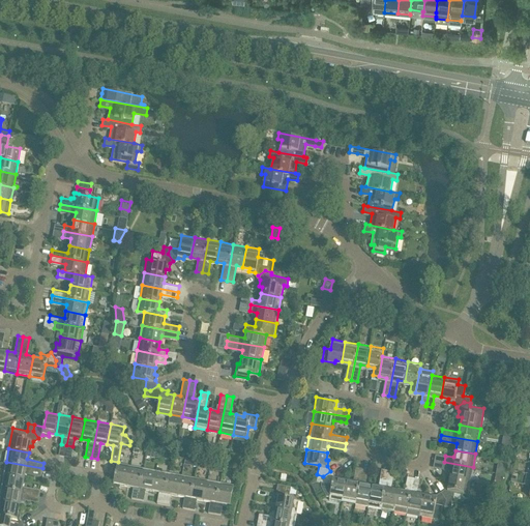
[(4,474),(24,477),(25,471),(41,474),(42,468),(6,462),(4,474)]
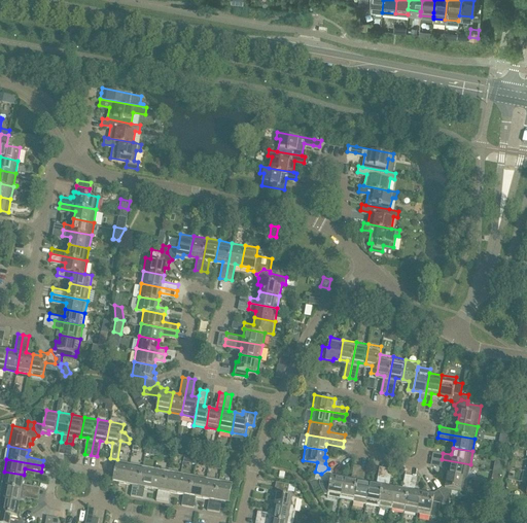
[(117,459),(114,471),(110,469),(108,482),(118,484),(119,481),(127,482),(130,462),(117,459)]
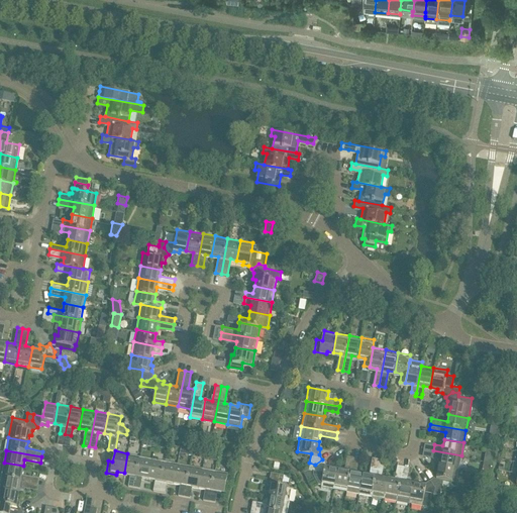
[(461,455),(433,450),(432,455),(440,457),(439,464),(458,468),(461,455)]
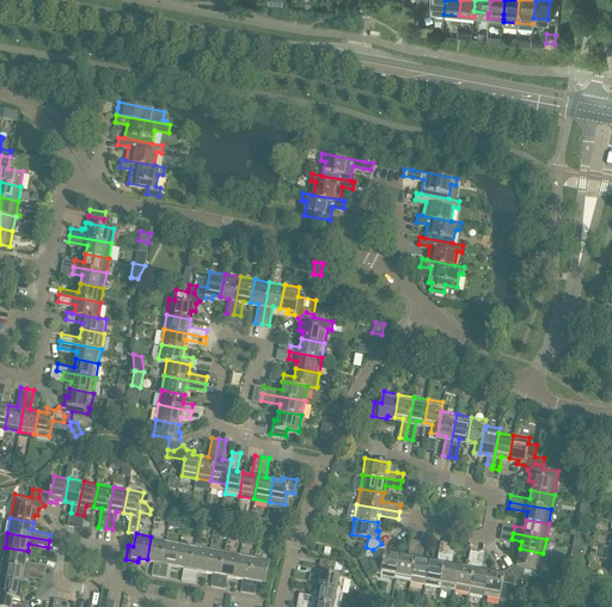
[(151,537),(147,559),(154,560),(152,574),(159,575),(166,539),(151,537)]
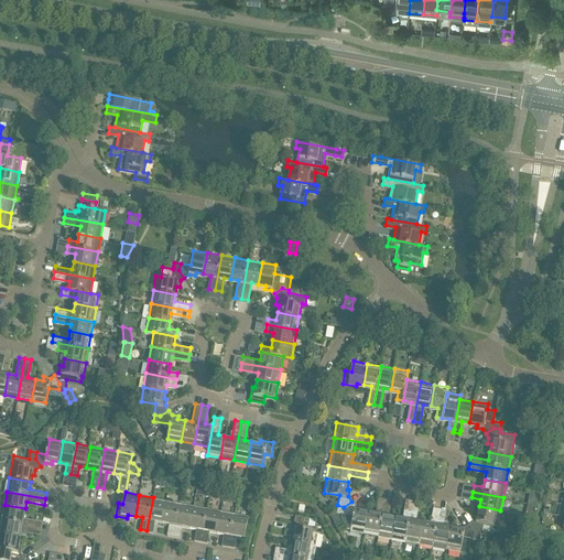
[(378,535),(384,496),(378,495),(375,514),(368,512),(364,532),(378,535)]
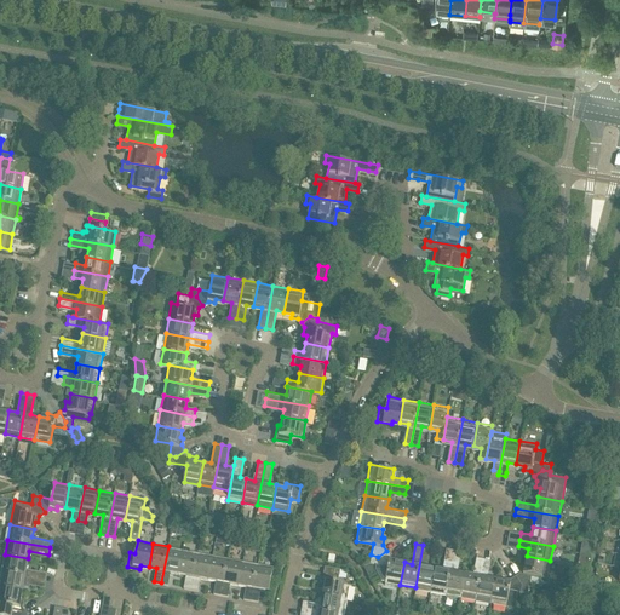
[(430,591),(435,568),(426,567),(430,546),(423,545),(415,587),(430,591)]
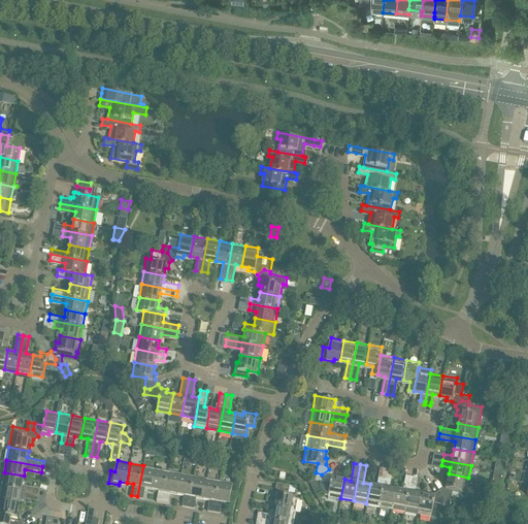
[(143,497),(145,487),(153,488),(156,467),(143,465),(137,496),(143,497)]
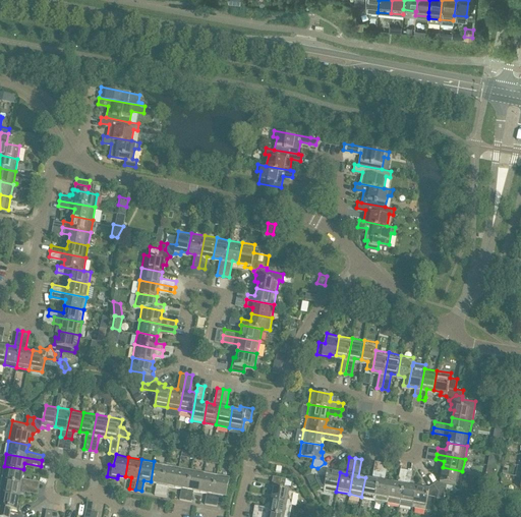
[(157,482),(155,494),(161,495),(167,464),(154,461),(151,481),(157,482)]
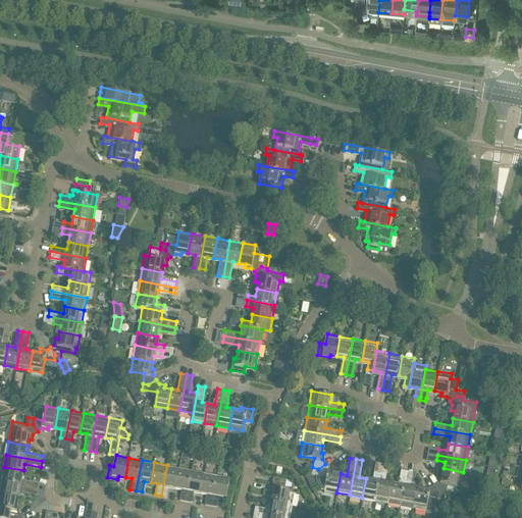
[(311,473),(316,474),(315,477),(321,487),(324,488),(324,490),(336,493),(341,473),(333,472),(334,469),(328,468),(325,464),(318,469),(312,467),(311,473)]
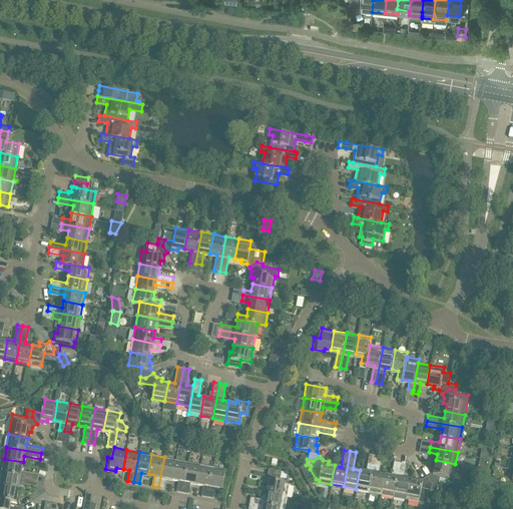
[(164,488),(166,477),(172,478),(176,459),(164,457),(158,487),(164,488)]
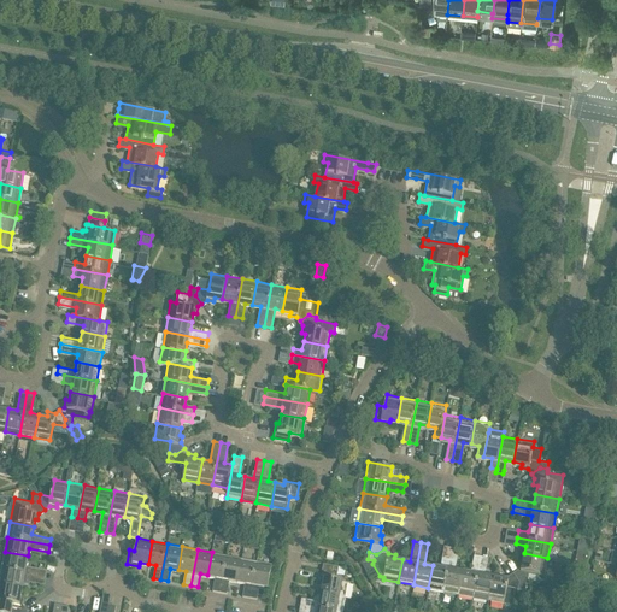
[(28,555),(5,552),(1,566),(35,572),(36,566),(27,564),(28,555)]
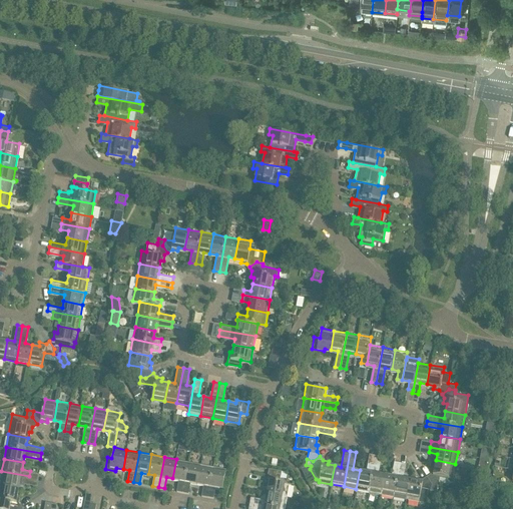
[(179,479),(177,490),(183,491),(188,461),(176,459),(172,478),(179,479)]
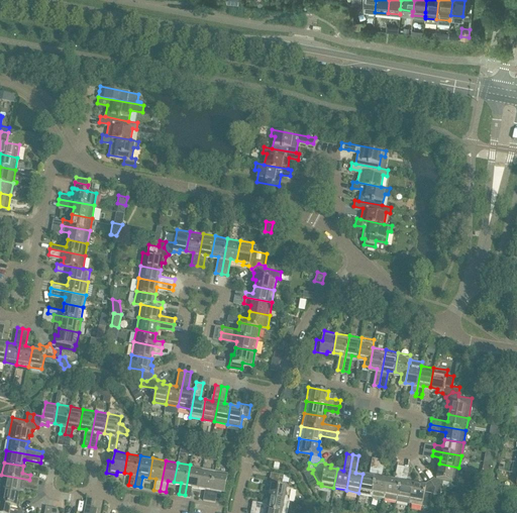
[(397,500),(403,465),(397,464),(394,480),(387,479),(384,497),(397,500)]
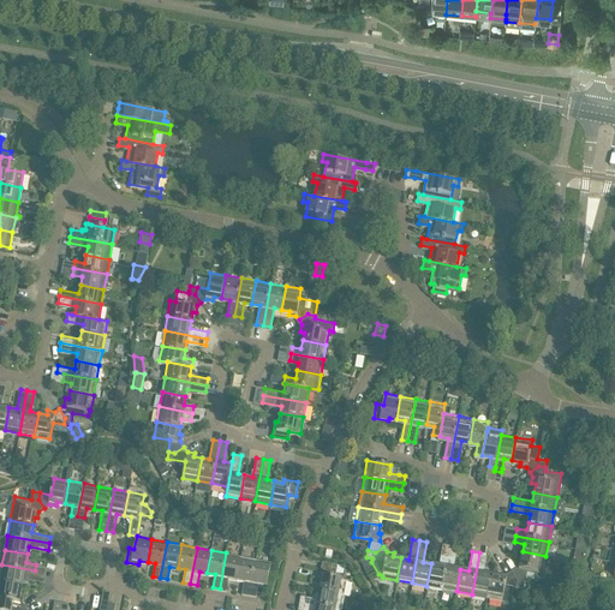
[(526,569),(543,573),(545,556),(523,551),(521,560),(518,560),(517,567),(512,570),(517,578),(515,585),(523,586),(526,569)]
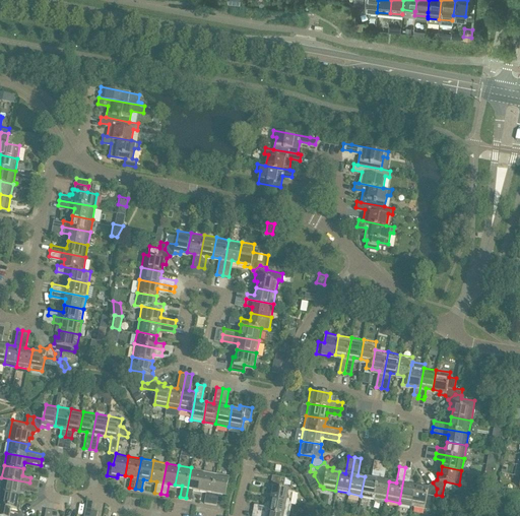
[(192,499),(194,489),(200,490),(203,469),(191,467),(186,498),(192,499)]
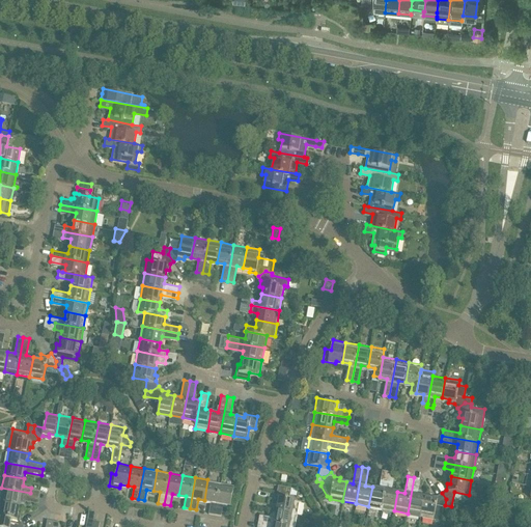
[(420,516),(423,496),(417,495),(420,478),(414,477),(408,514),(420,516)]
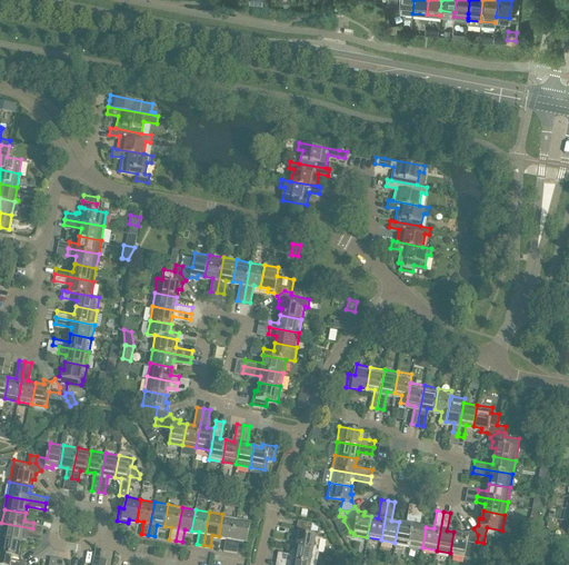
[(226,537),(225,549),(230,551),(237,517),(222,514),(219,536),(226,537)]
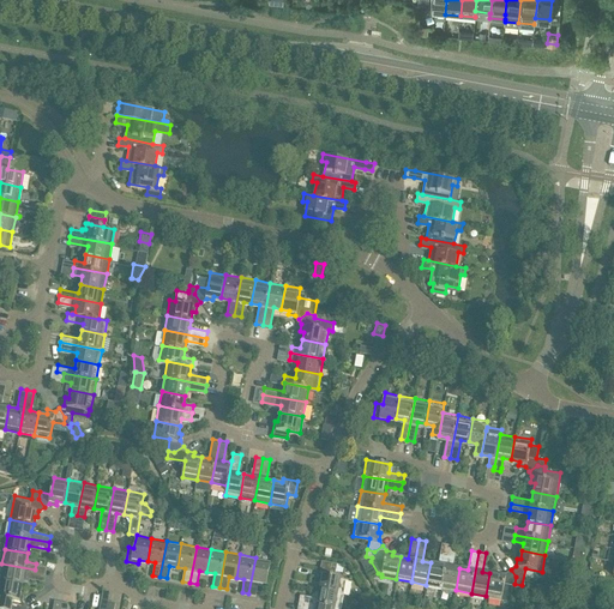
[(441,588),(447,555),(440,554),(438,564),(431,562),(426,585),(441,588)]
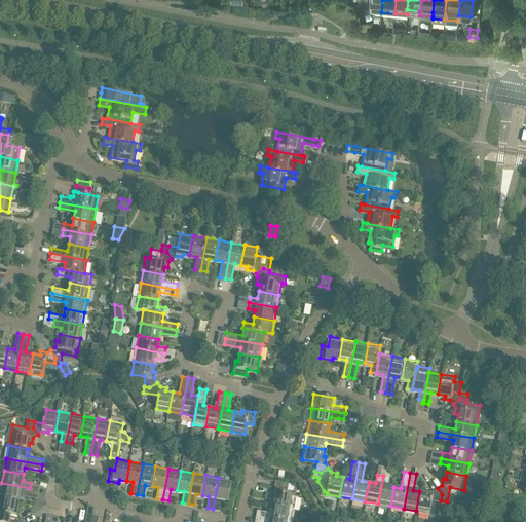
[(390,506),(393,487),(387,485),(388,477),(383,476),(378,504),(390,506)]
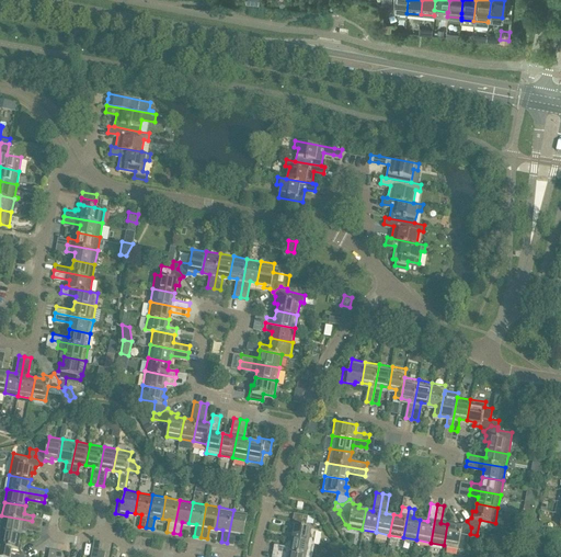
[(236,532),(244,533),(248,512),(233,510),(227,543),(233,544),(236,532)]
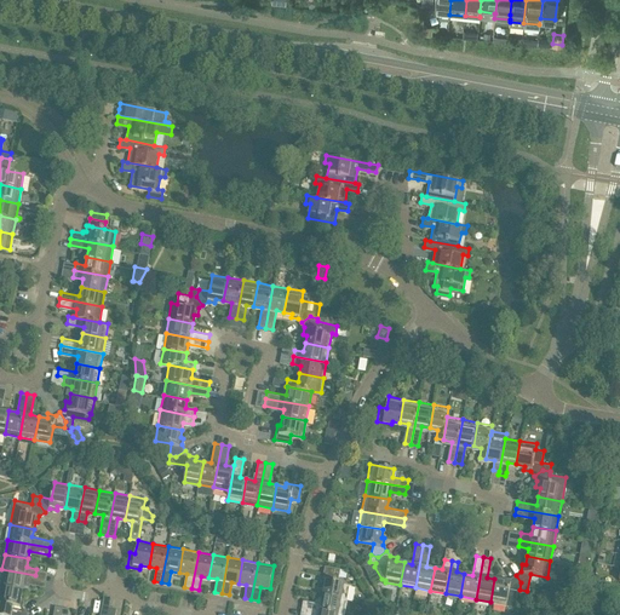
[(0,576),(0,584),(23,588),(24,581),(34,582),(35,575),(1,569),(0,576)]
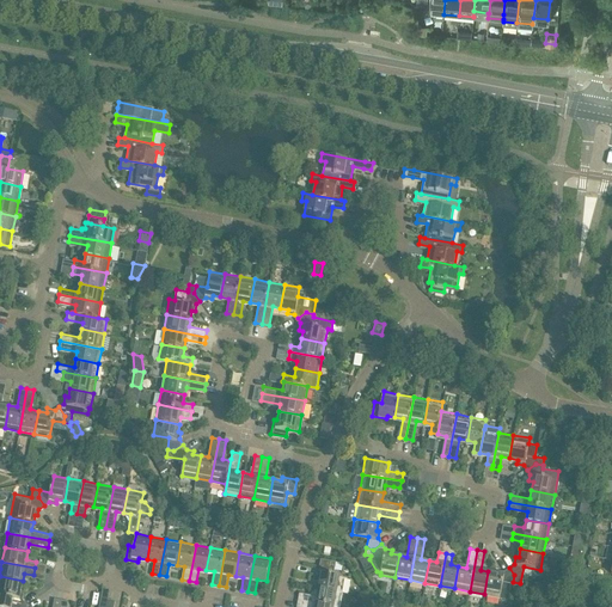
[(343,576),(331,574),(332,566),(319,564),(317,578),(320,578),(318,587),(341,592),(343,576)]
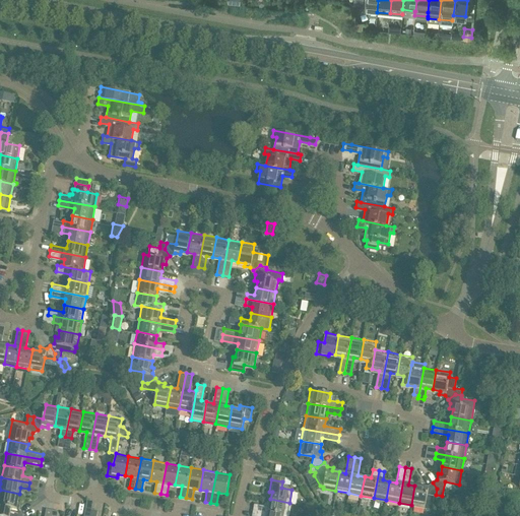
[(434,495),(436,495),(437,489),(433,482),(429,485),(421,484),(421,487),(414,486),(411,505),(431,509),(434,495)]
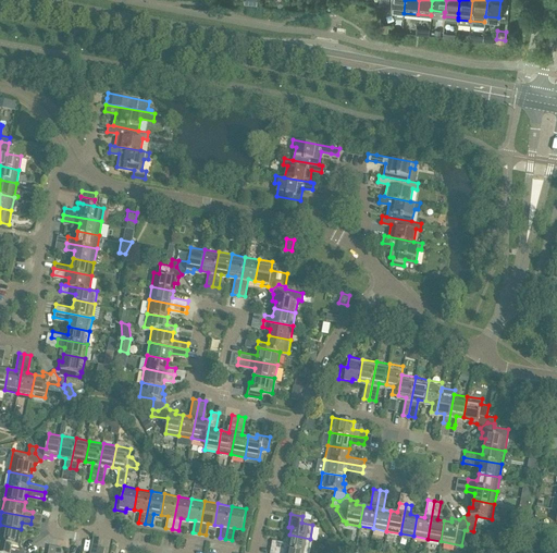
[(0,552),(9,552),(10,552),(11,552),(16,552),(23,549),(21,544),(22,538),(19,538),(21,529),(0,525),(0,552)]
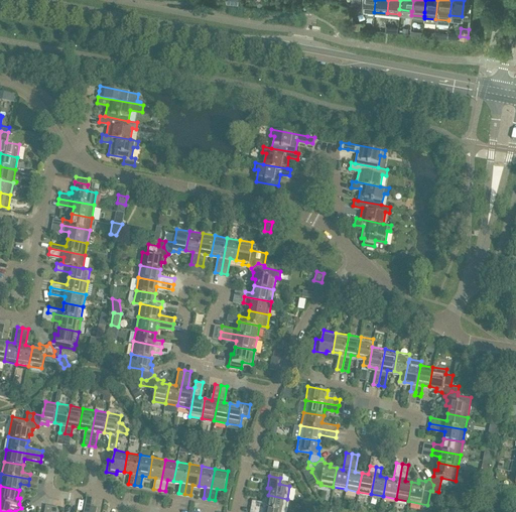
[(250,505),(285,511),(287,499),(268,495),(267,502),(251,499),(250,505)]
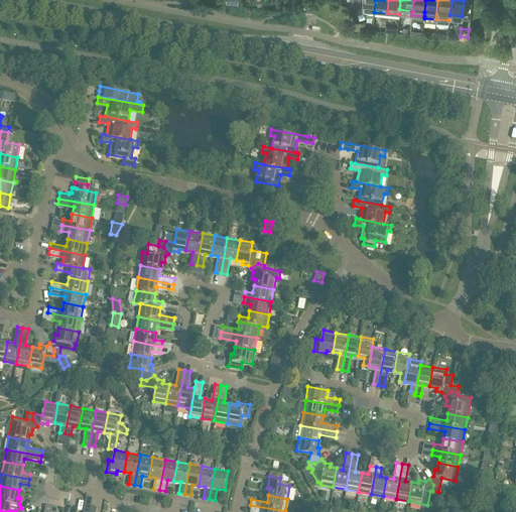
[(95,511),(97,504),(92,503),(89,511),(95,511)]
